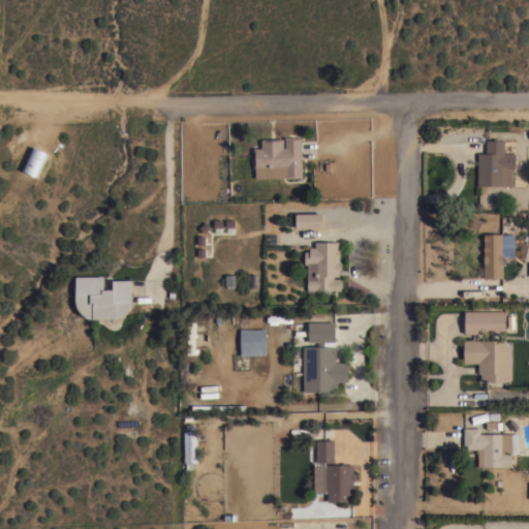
[(302,177),(286,178),(286,177),(255,178),(255,167),(254,167),(253,148),(261,148),(261,138),(283,138),(283,147),(285,147),(285,136),(294,136),(301,136),(302,177)]
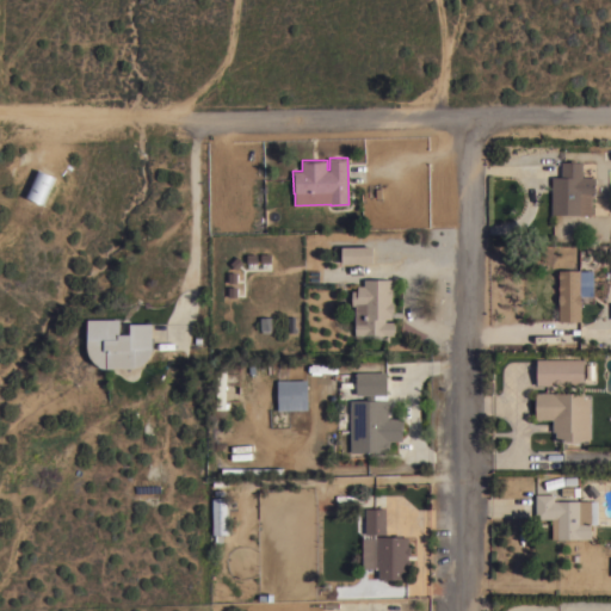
[(553,176),(561,177),(562,161),(582,161),(581,177),(594,177),(594,193),(592,193),(591,215),(551,214),(553,176)]
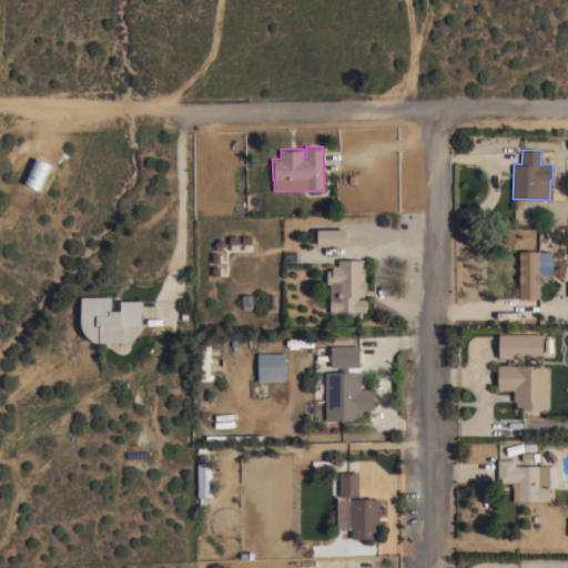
[(318,244),(317,229),(347,227),(347,244),(318,244)]
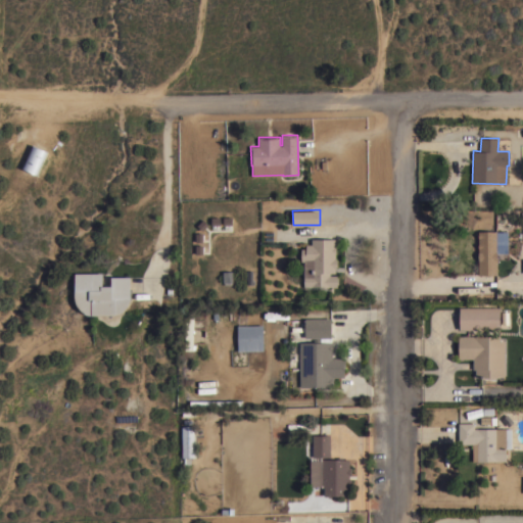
[(496,275),(478,275),(478,231),(496,231),(496,275)]
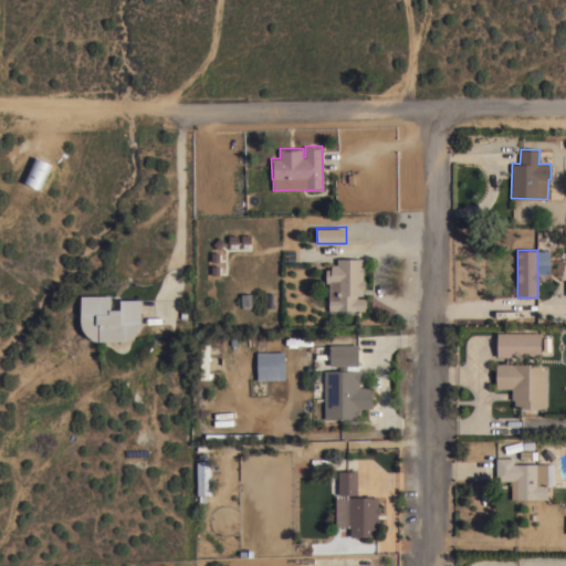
[(363,266),(364,266),(364,273),(363,273),(363,279),(364,279),(364,281),(365,281),(365,287),(364,287),(364,291),(363,291),(363,294),(357,294),(357,297),(365,297),(365,300),(366,300),(366,307),(365,307),(365,310),(355,310),(355,311),(350,311),(350,310),(328,310),(329,282),(326,282),(326,269),(331,269),(331,264),(337,264),(337,258),(363,258),(363,266)]
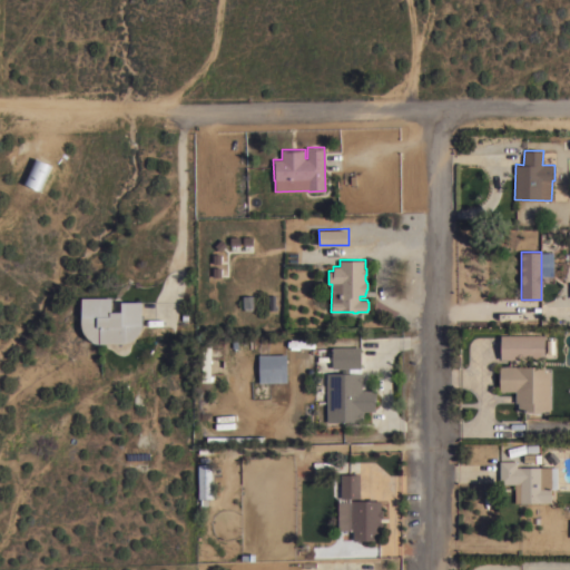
[(81,297),(111,297),(111,311),(120,311),(120,301),(141,301),(141,325),(140,328),(139,332),(137,334),(135,337),(131,340),(129,341),(125,343),(102,343),(102,344),(100,344),(95,343),(88,338),(84,333),(81,328),(82,328),(81,325),(81,323),(81,297)]
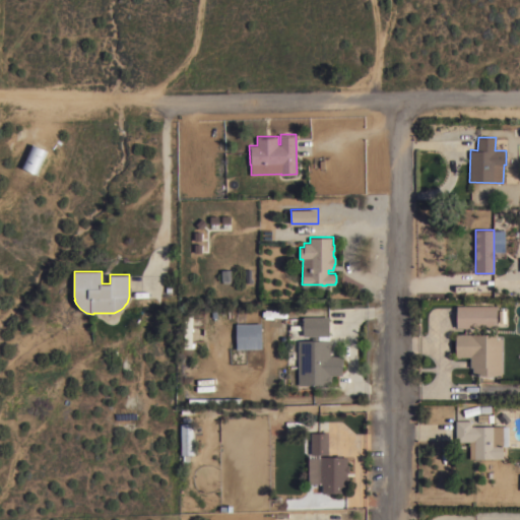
[(456,327),(456,305),(497,306),(497,327),(456,327)]
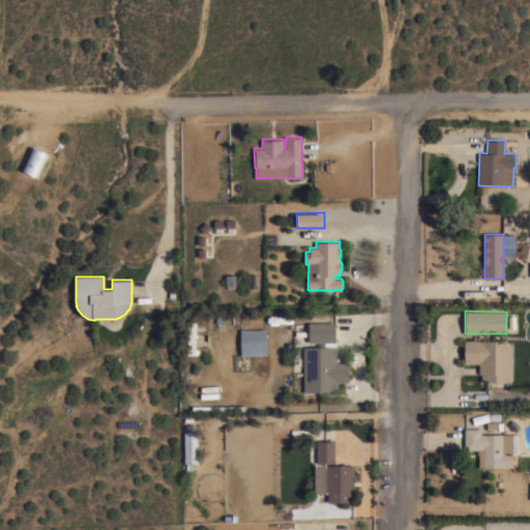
[(196,355),(187,354),(187,316),(197,316),(196,355)]
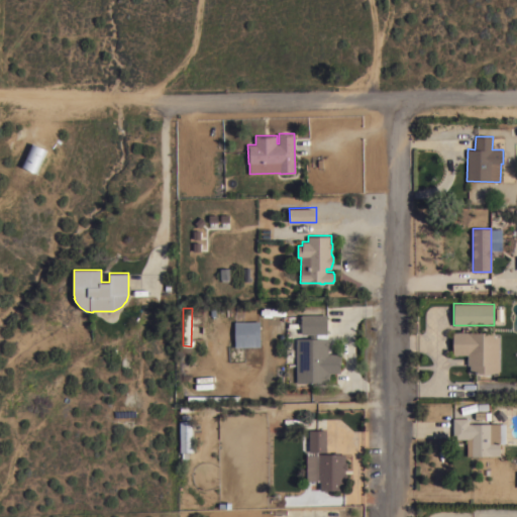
[(327,314),(327,333),(301,333),(301,314),(327,314)]
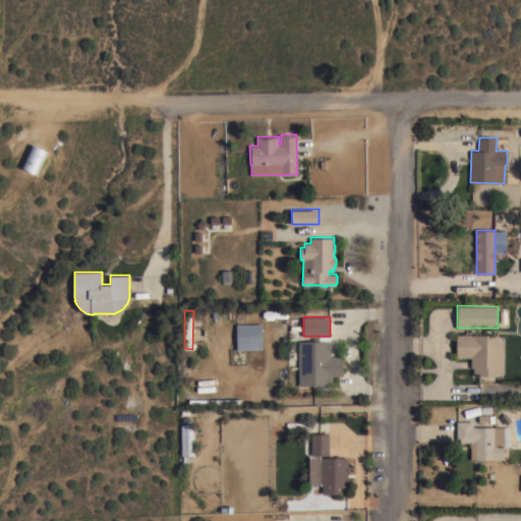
[(237,350),(236,325),(262,324),(263,349),(237,350)]
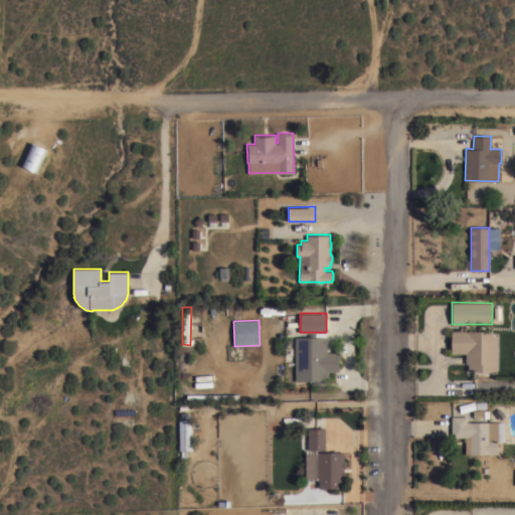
[(497,370),(489,370),(487,372),(480,372),(478,371),(468,371),(468,363),(466,363),(466,353),(452,353),(452,350),(450,349),(450,344),(452,343),(452,341),(450,339),(451,334),(452,333),(452,331),(492,331),(492,335),(497,335),(497,370)]
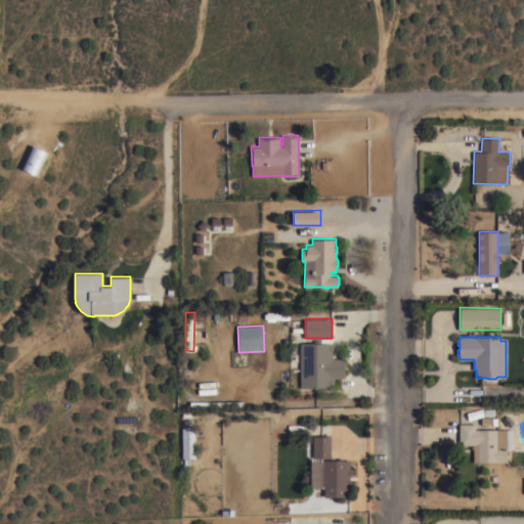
[(300,343),(314,342),(314,340),(320,340),(320,342),(333,342),(333,343),(334,344),(334,351),(333,352),(333,358),(346,358),(346,369),(345,369),(345,378),(334,378),(335,385),(333,386),(333,387),(301,388),(300,343)]
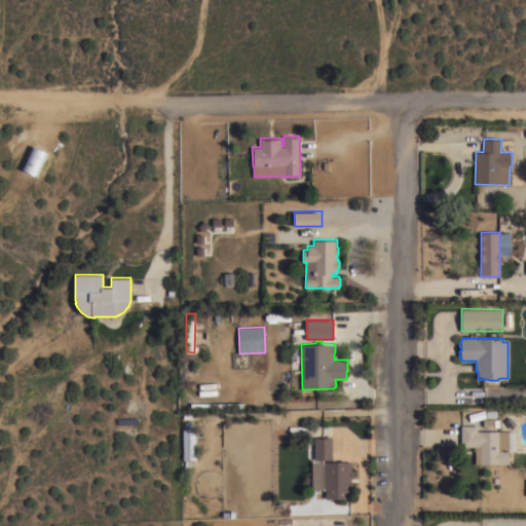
[(195,453),(192,453),(193,460),(187,460),(187,454),(186,454),(186,453),(183,453),(183,420),(184,420),(184,414),(195,413),(195,453)]
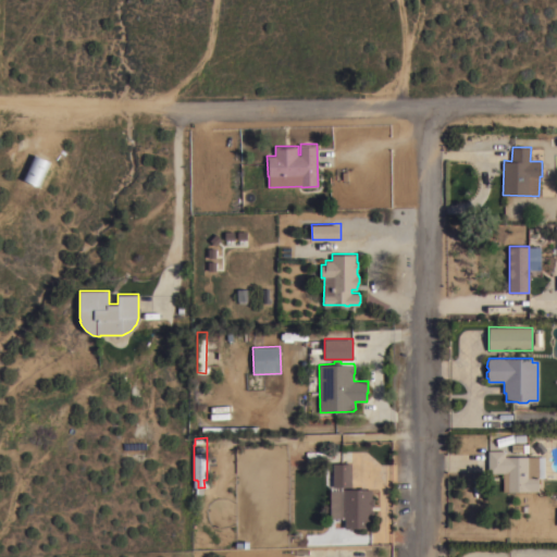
[(544,456),(544,477),(539,477),(539,491),(503,491),(503,472),(489,472),(489,449),(505,449),(505,456),(544,456)]
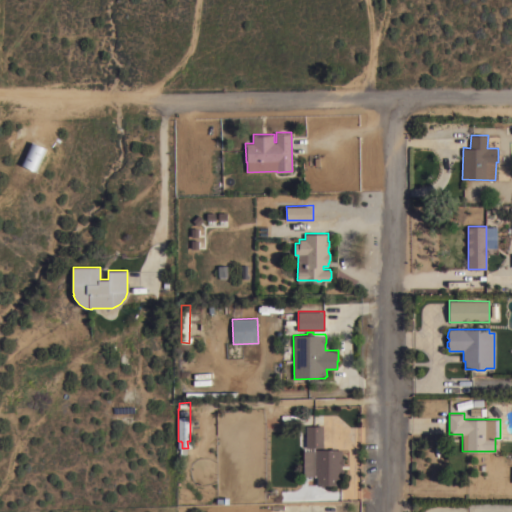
[(306,425),(323,425),(323,447),(306,447),(306,425)]
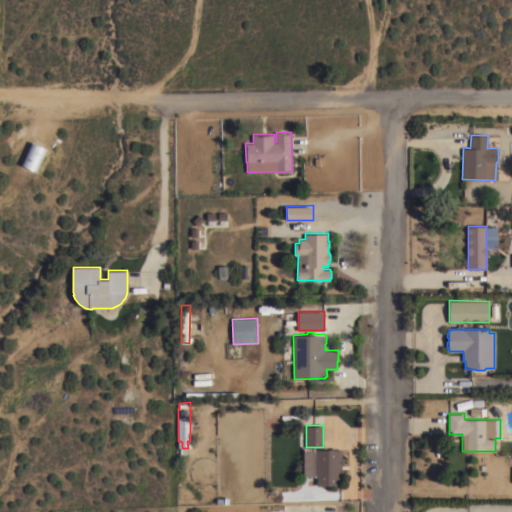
[(315,449),(330,449),(330,447),(335,447),(335,449),(342,449),(342,457),(344,457),(344,464),(342,465),(342,467),(344,468),(344,475),(341,476),(341,485),(324,485),(324,486),(321,486),(321,485),(317,485),(317,476),(315,476),(315,449)]
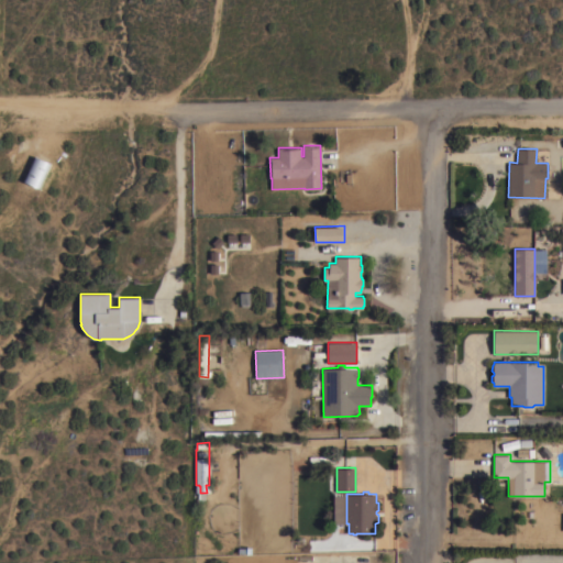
[(345,523),(334,523),(334,493),(345,493),(345,523)]
